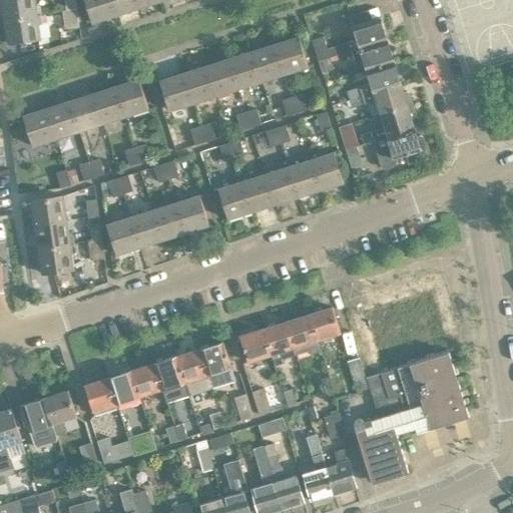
[(35,0),(2,0),(5,19),(38,15),(35,0)]
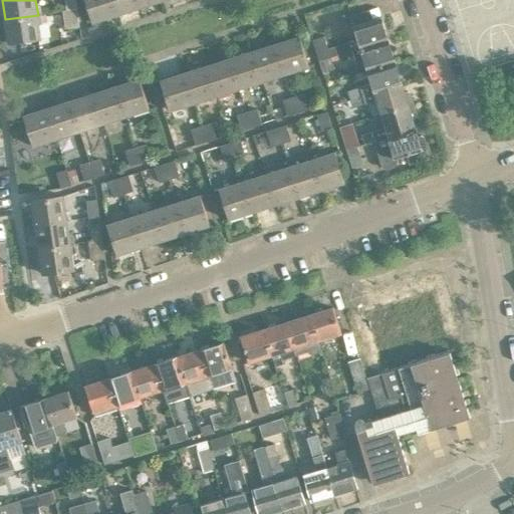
[(66,11),(76,9),(74,0),(64,0),(66,10),(66,11)]
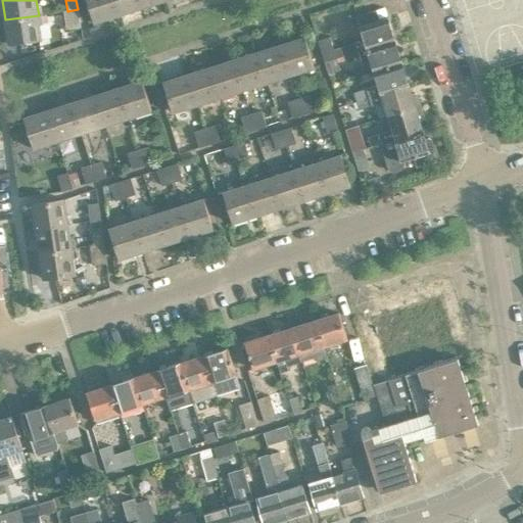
[(87,0),(94,24),(119,16),(113,0),(87,0)]
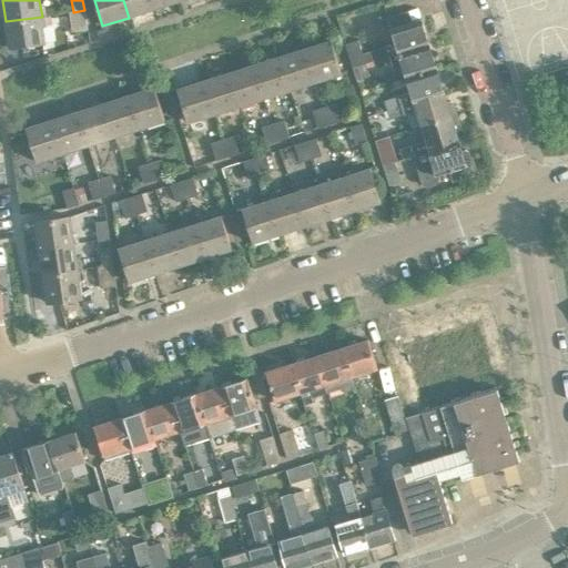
[(123,0),(129,18),(154,9),(151,0),(123,0)]
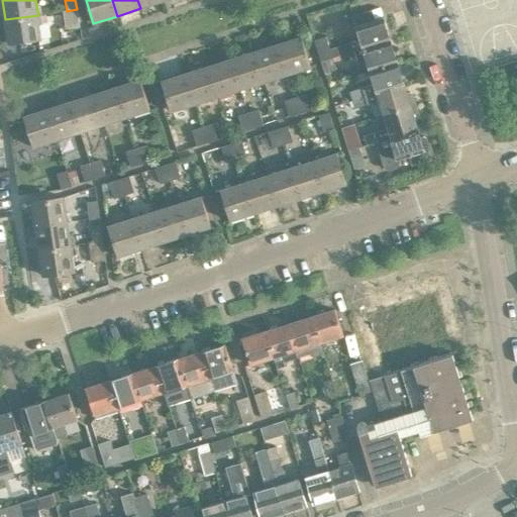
[(137,0),(140,8),(164,1),(163,0),(137,0)]
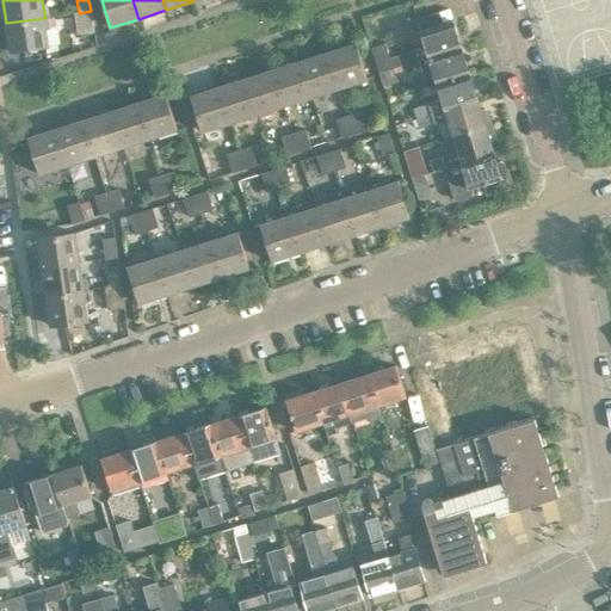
[(78,34),(94,31),(91,11),(79,13),(79,12),(74,12),(78,34)]
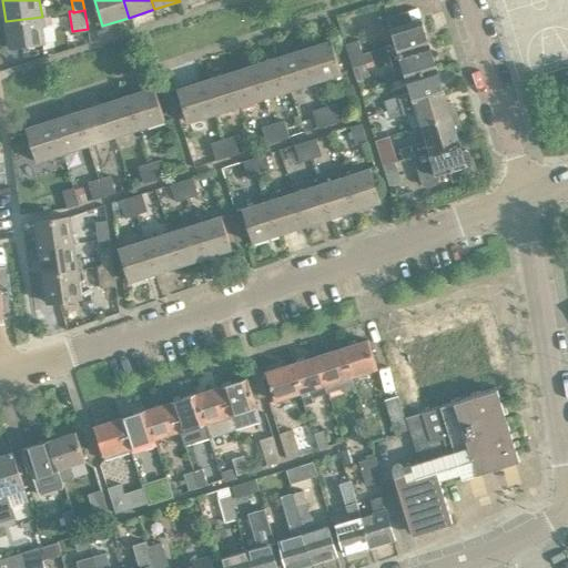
[(46,43),(42,17),(6,21),(10,49),(46,43)]
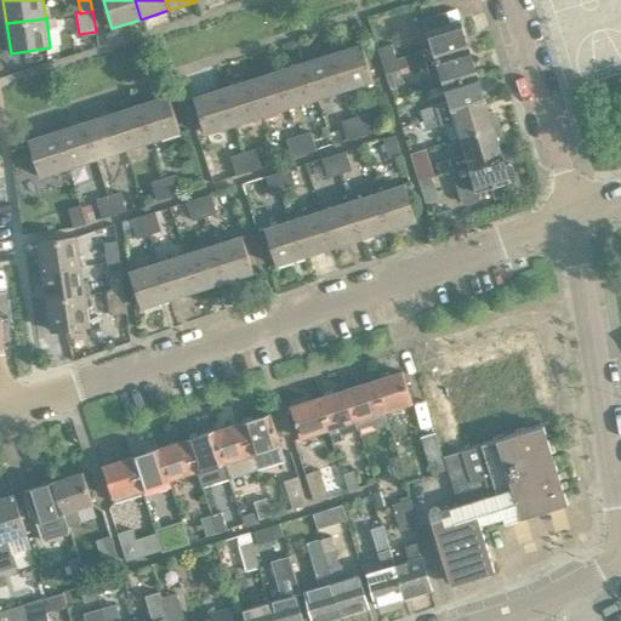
[(391,43),(377,47),(386,75),(400,70),(399,69),(421,62),(426,61),(426,62),(471,49),(462,21),(428,32),(433,46),(396,58),(391,43)]
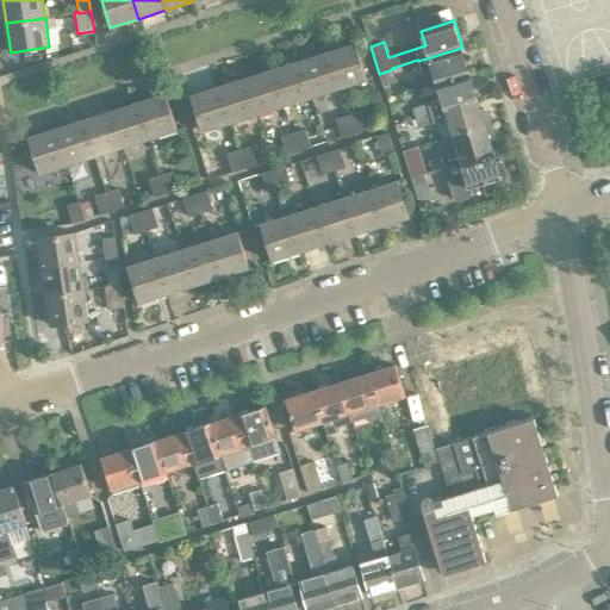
[(356,44),(329,54),(340,89),(368,80),(356,44)]
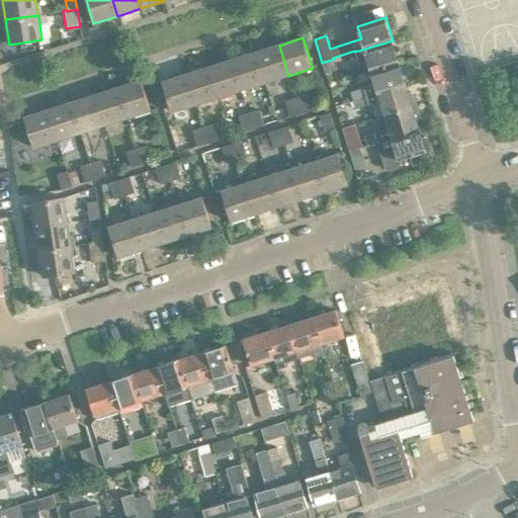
[(367,59),(371,71),(371,72),(399,63),(393,40),(355,52),(358,62),(367,59)]
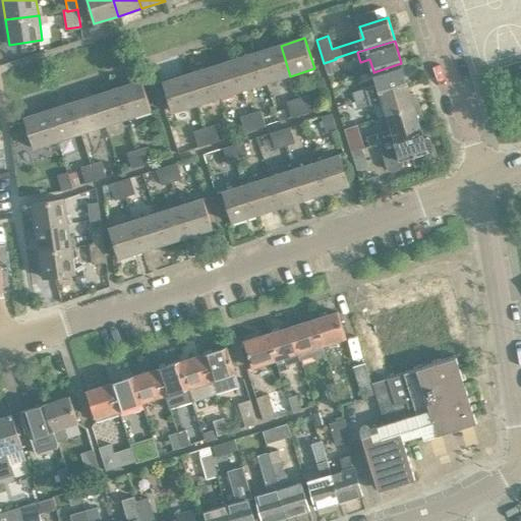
[(281,46),(257,53),(267,83),(290,76),(281,46)]
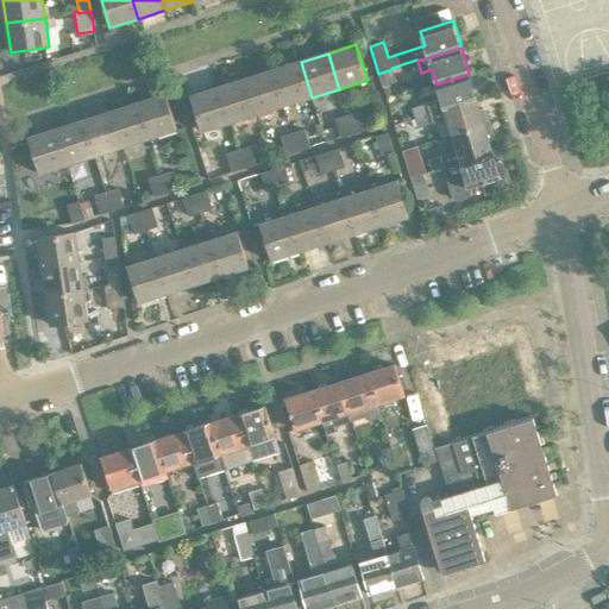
[(301,62),(274,70),(286,106),(312,98),(301,62)]
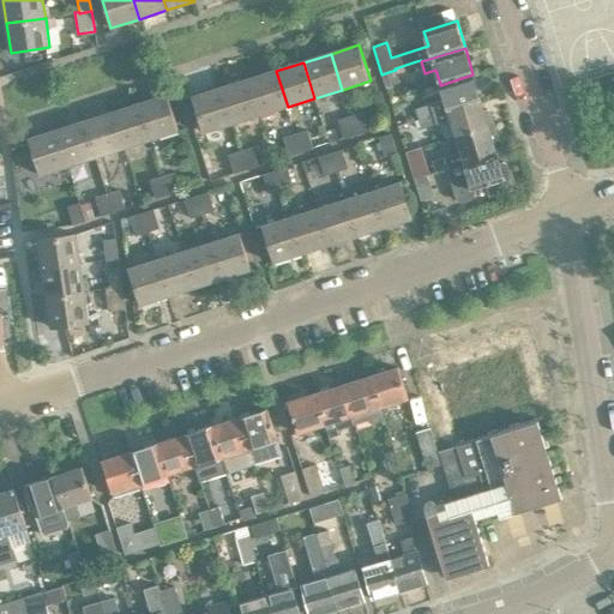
[(396,70),(381,74),(385,86),(399,82),(396,70)]
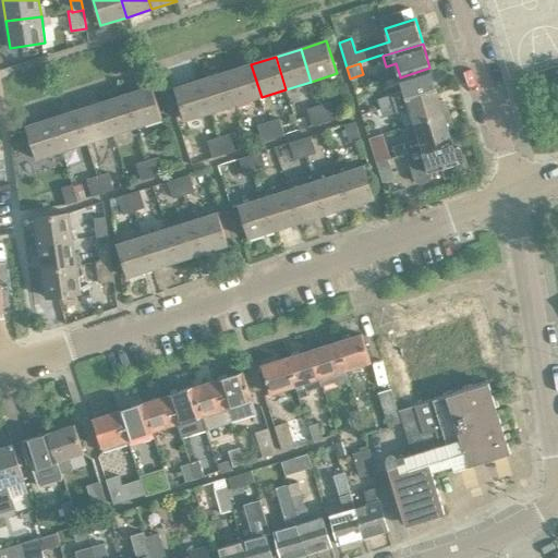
[(226,73),(237,106),(262,97),(251,64),(226,73)]
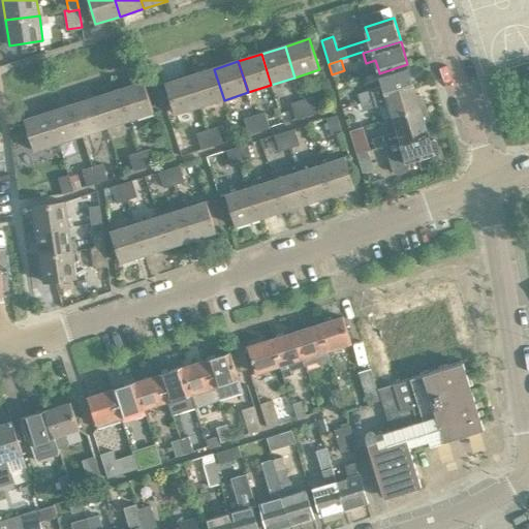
[(356,93),(360,103),(414,87),(407,64),(379,73),(383,85),(370,89),(356,93)]
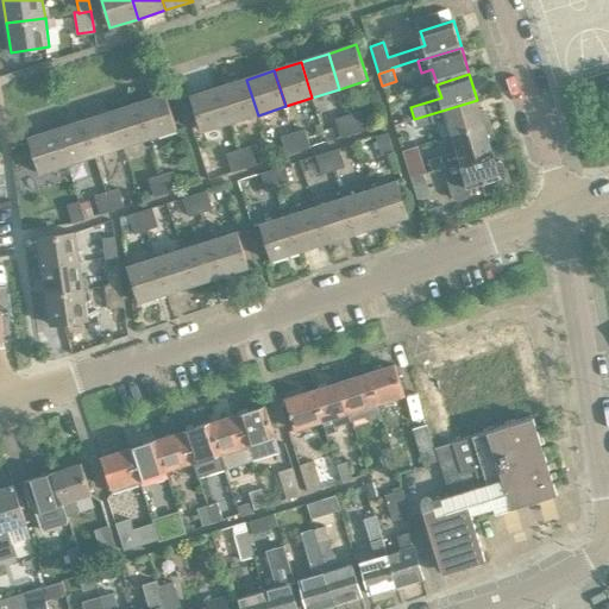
[(220,88),(231,124),(258,115),(246,80),(220,88)]
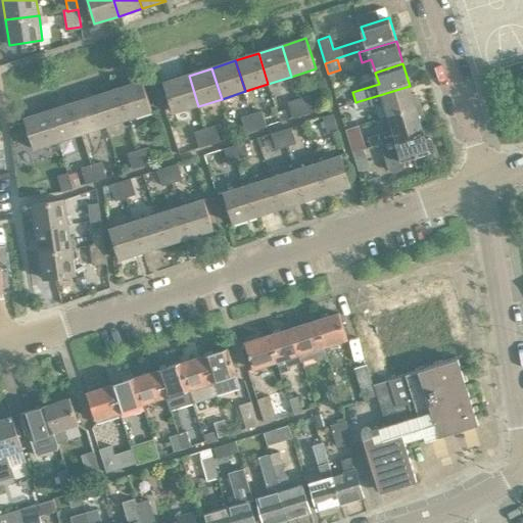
[(174,113),(198,106),(189,76),(164,84),(174,113)]
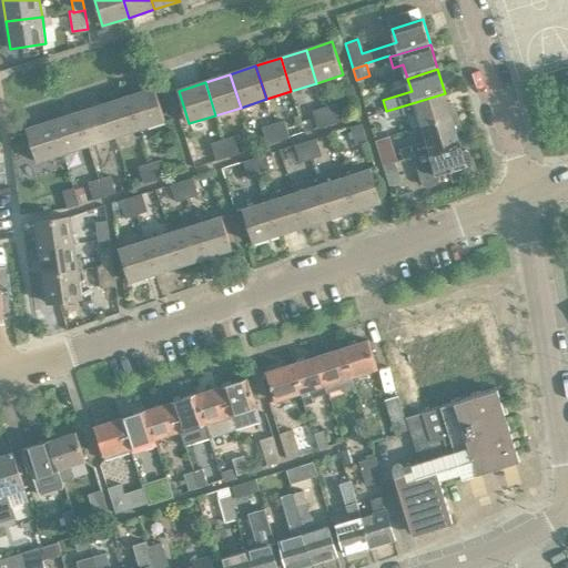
[(155,88),(129,97),(140,130),(165,121),(155,88)]
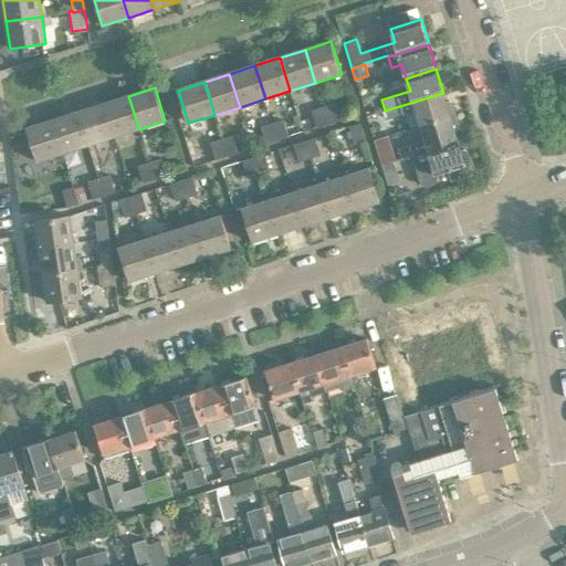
[(416,109),(420,126),(420,127),(457,115),(453,103),(450,102),(447,103),(443,93),(385,111),(387,118),(401,114),(416,109)]
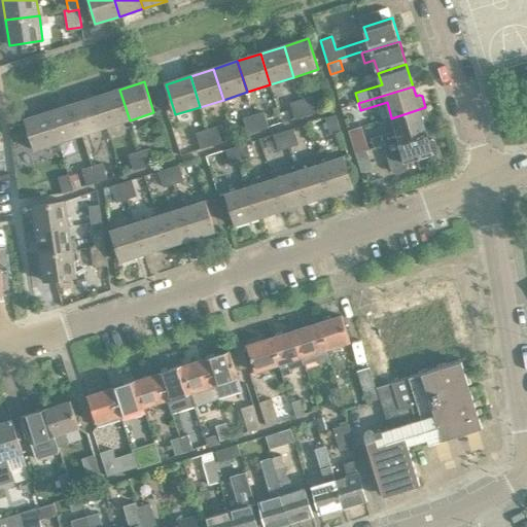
[(96,97),(106,128),(130,120),(119,90),(96,97)]
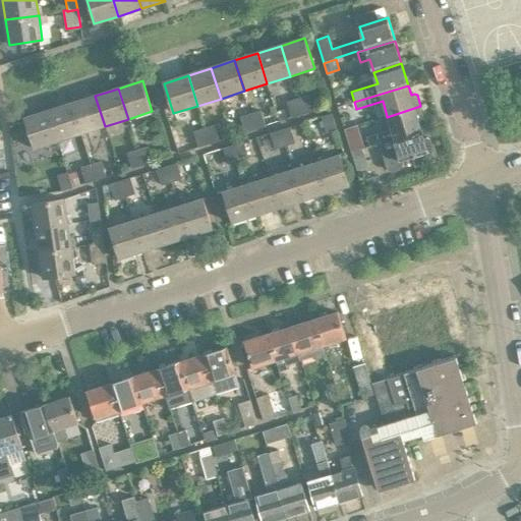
[(297,98),(302,114),(311,111),(306,95),(297,98)]
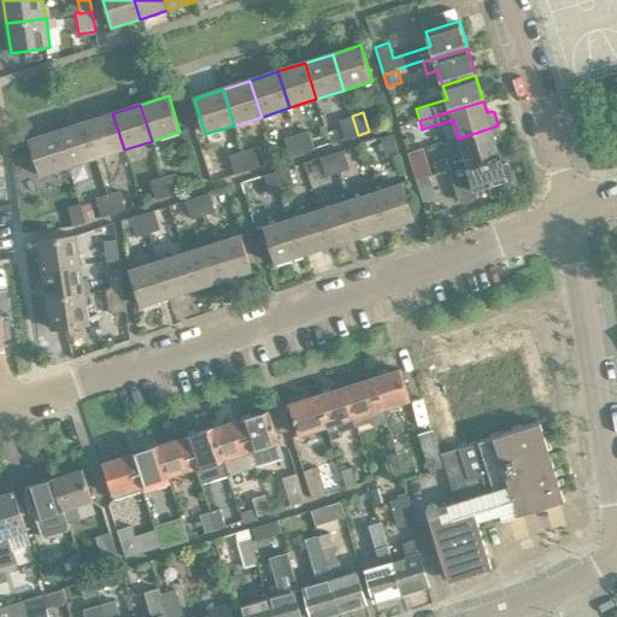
[(112,113),(84,122),(97,158),(124,150),(112,113)]
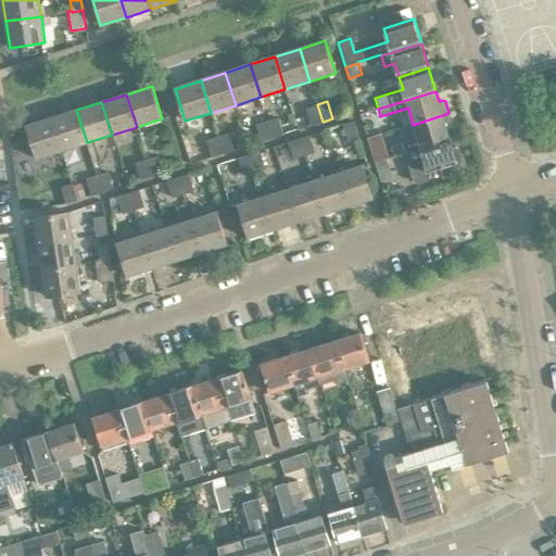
[(323,122),(317,104),(305,108),(311,125),(323,122)]
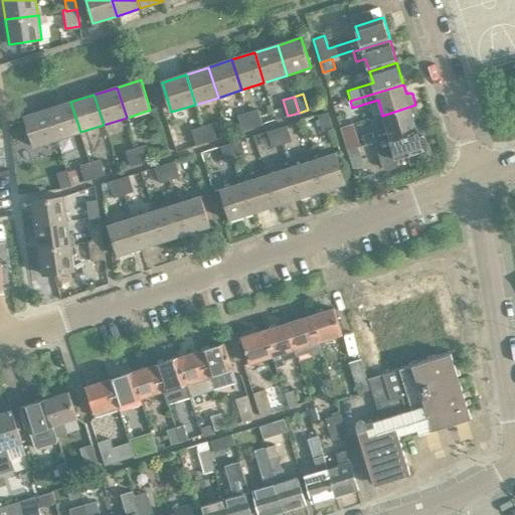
[(70,102),(47,110),(57,140),(80,132),(70,102)]
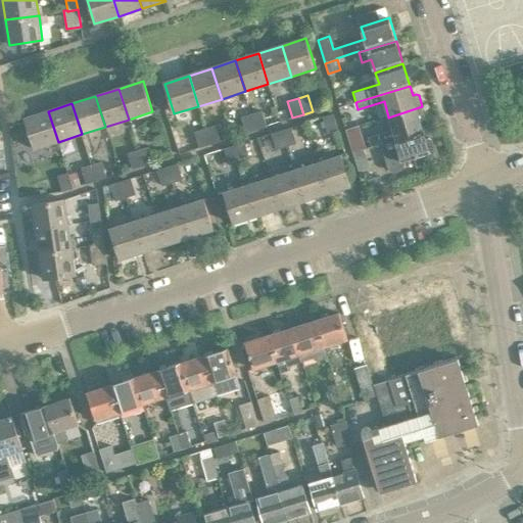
[(382,142),(382,143),(382,144),(424,131),(421,122),(424,121),(426,117),(422,106),(388,117),(392,129),(367,137),(370,146),(382,142)]
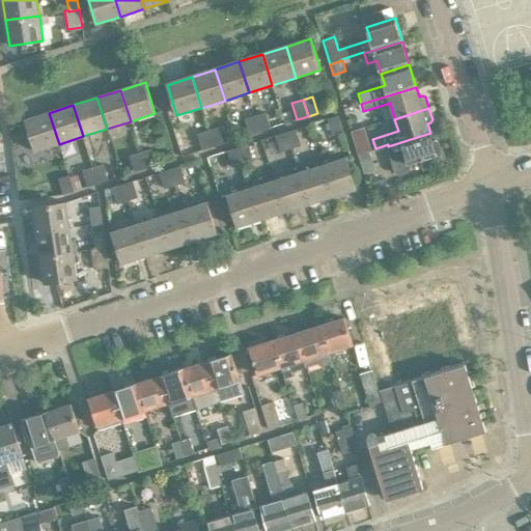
[(255,114),(260,131),(270,128),(266,111),(255,114)]
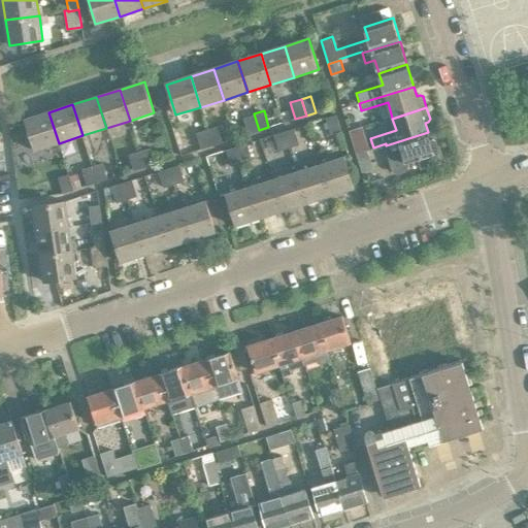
[(34,151),(59,143),(48,112),(25,120),(34,151)]
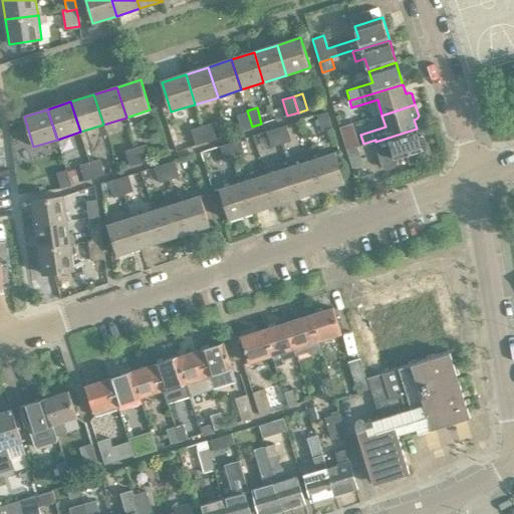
[(252,126),(247,110),(236,114),(242,131),(252,126)]
